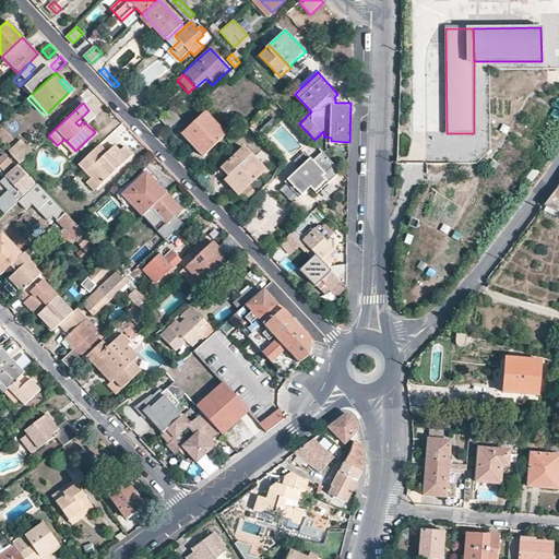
[(180,118),(170,108),(161,118),(169,128),(180,118)]
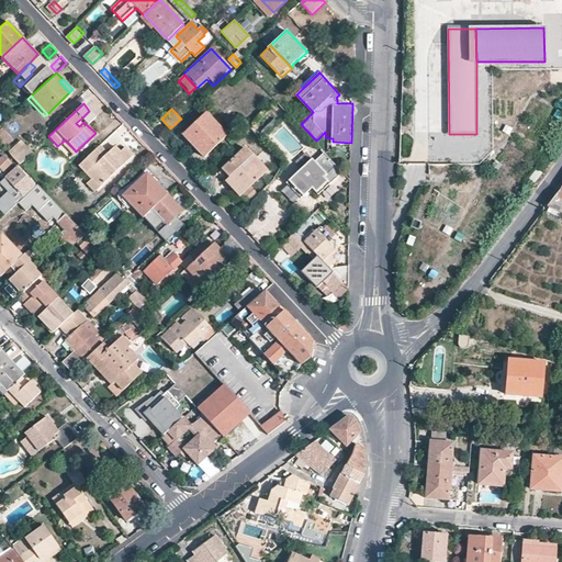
[(205,156),(228,135),(206,111),(183,133),(205,156)]
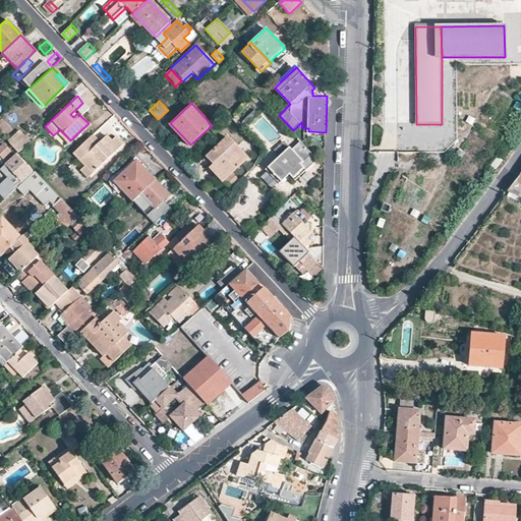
[(0,130),(4,135),(11,129),(0,117),(0,130)]
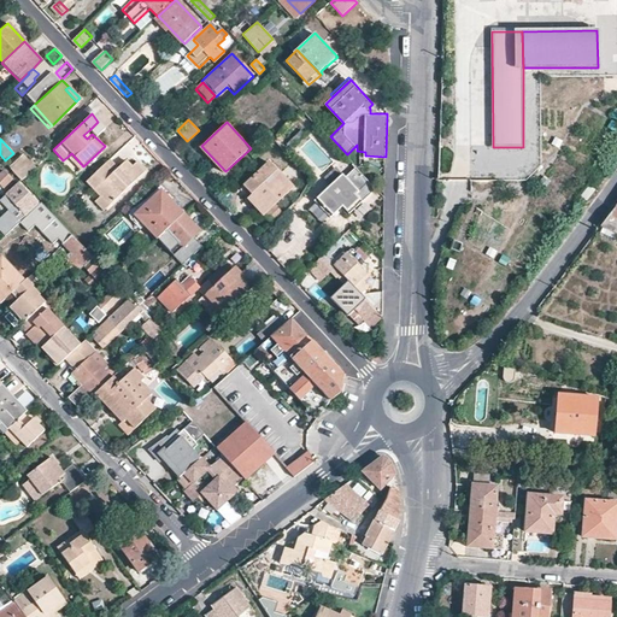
[(9,165),(15,172),(28,160),(22,153),(9,165)]
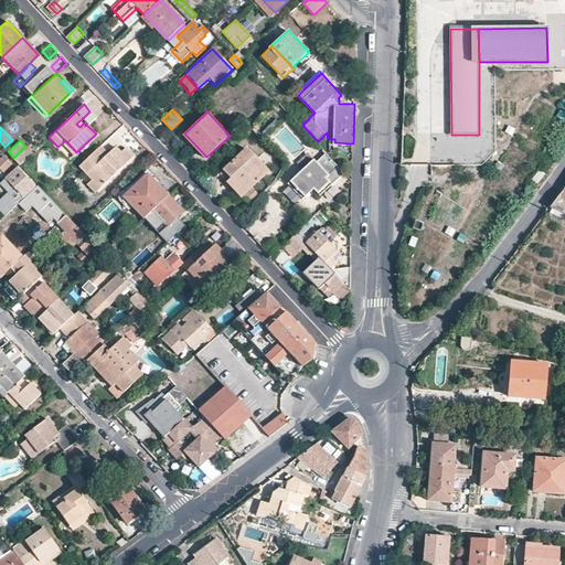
[(65,140),(62,144),(73,155),(76,152),(65,140)]
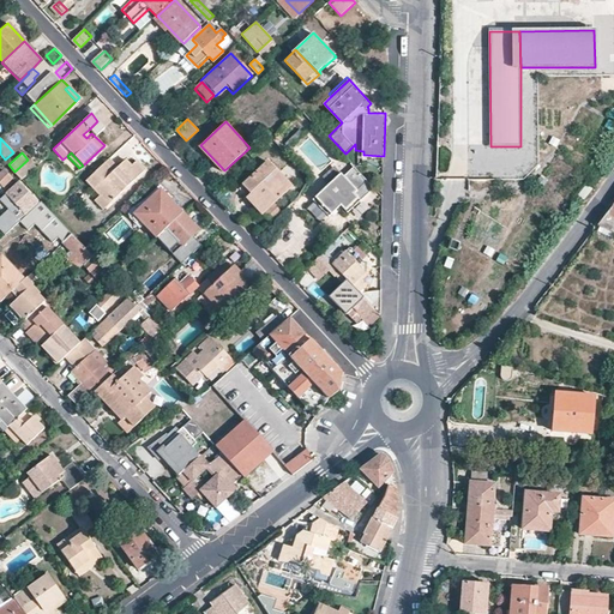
[(109,158),(104,163),(112,170),(116,166),(109,158)]
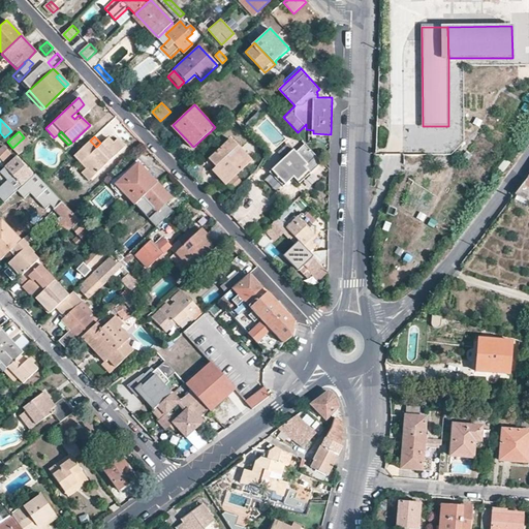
[(12,148),(19,154),(30,143),(24,137),(12,148)]
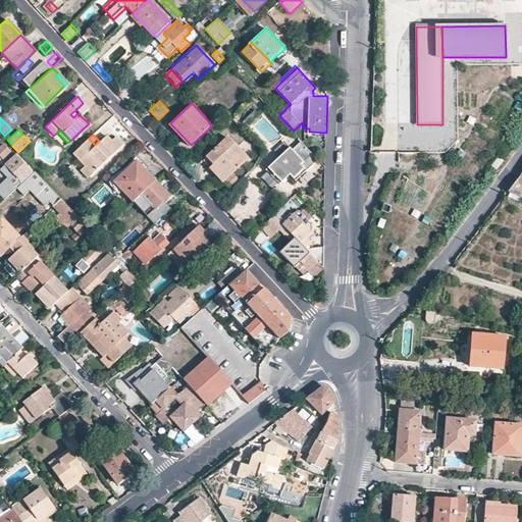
[(89,139),(72,154),(84,165),(91,172),(122,144),(115,136),(110,140),(105,136),(99,141),(95,145),(89,139)]
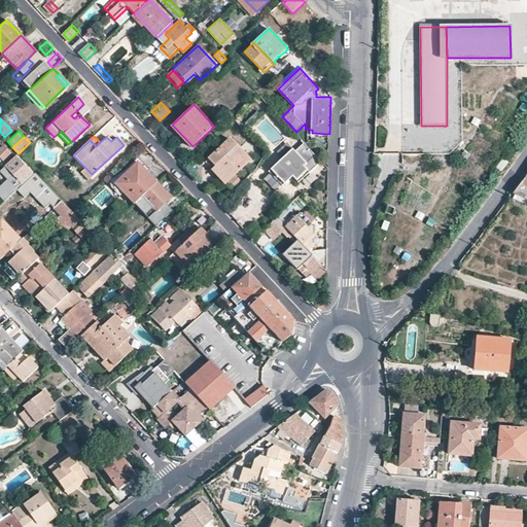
[(206,162),(226,182),(235,175),(251,160),(231,139),(206,162)]
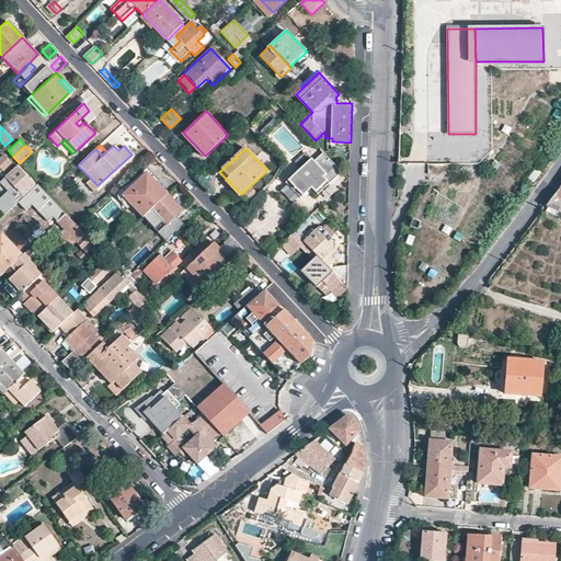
[(315,160),(312,158),(286,183),(300,197),(310,187),(317,196),(341,173),(322,153),(315,160)]
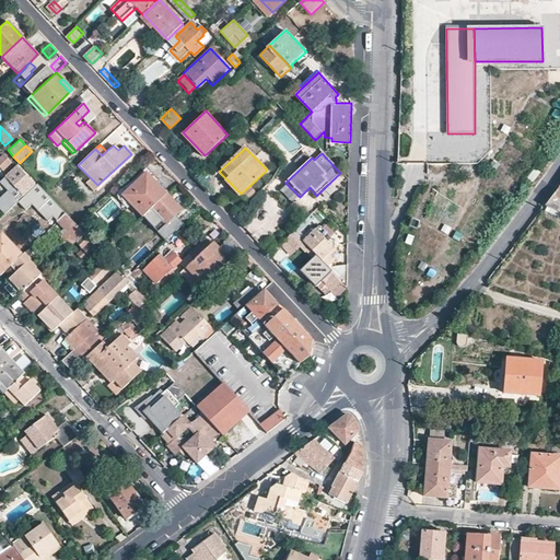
[(0,173),(12,162),(6,154),(0,159),(0,173)]
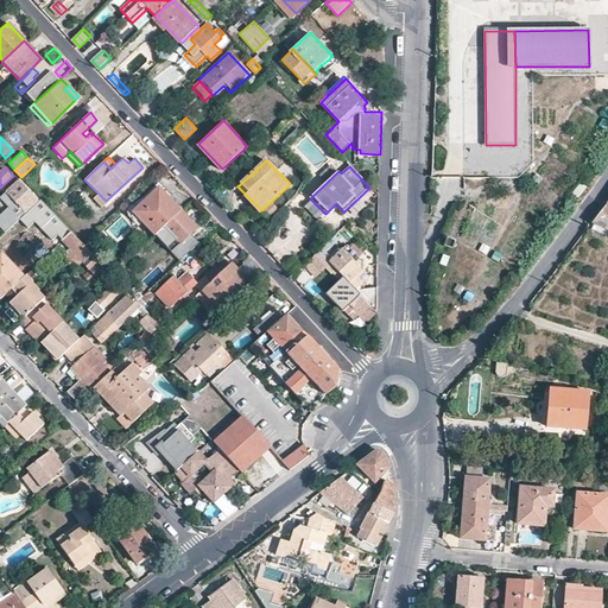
[(21,181),(7,192),(25,211),(38,200),(21,181)]
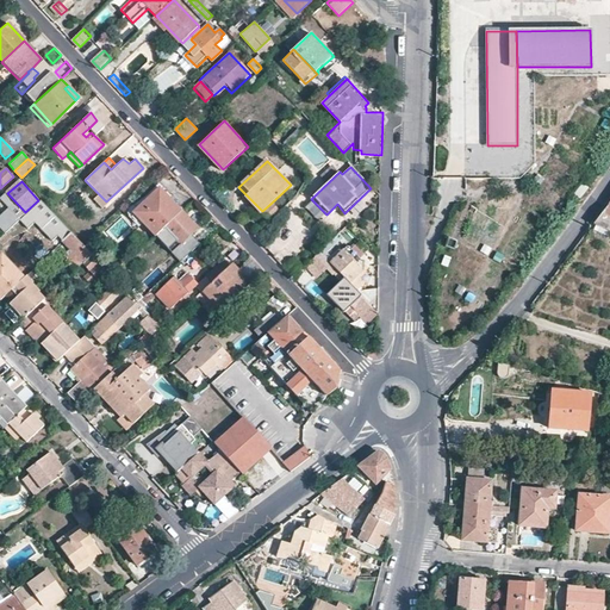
[(132,211),(155,234),(163,226),(181,210),(168,195),(160,186),(132,211)]
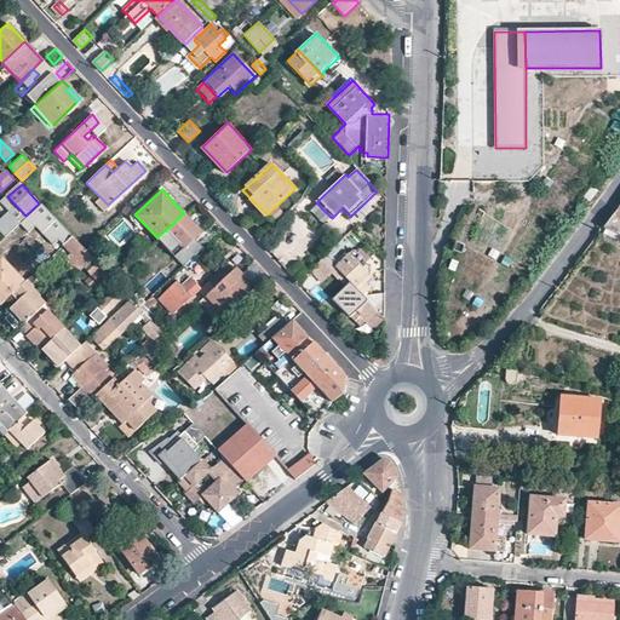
[(6,195),(0,200),(0,201),(19,223),(26,218),(27,217),(26,216),(7,196),(6,195)]
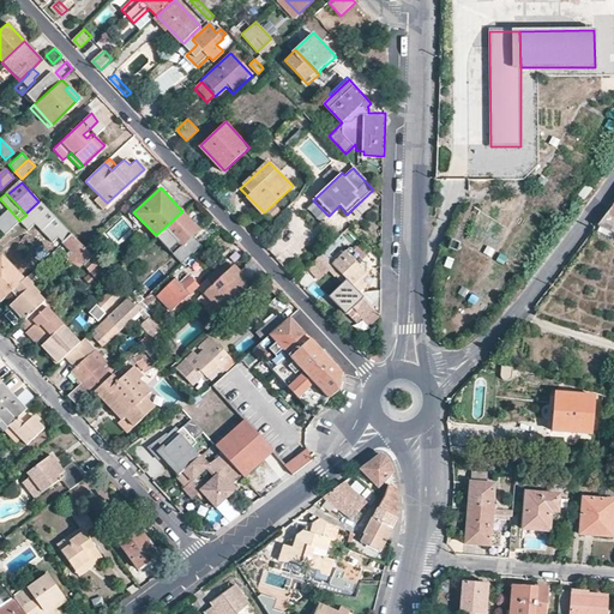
[(107,203),(98,194),(94,199),(102,209),(107,203)]
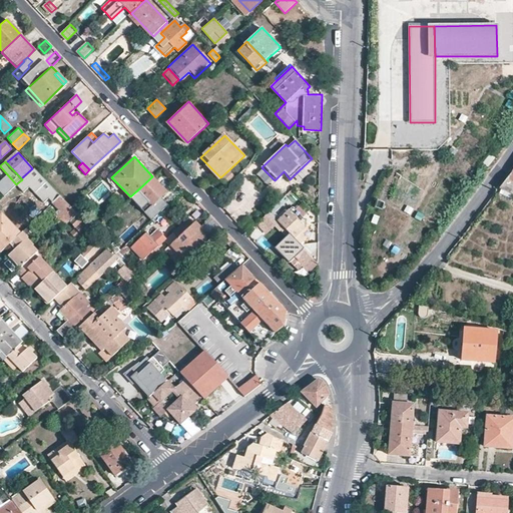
[(41,173),(36,168),(29,175),(34,181),(28,187),(43,203),(48,198),(52,203),(61,194),(44,176),(41,173)]
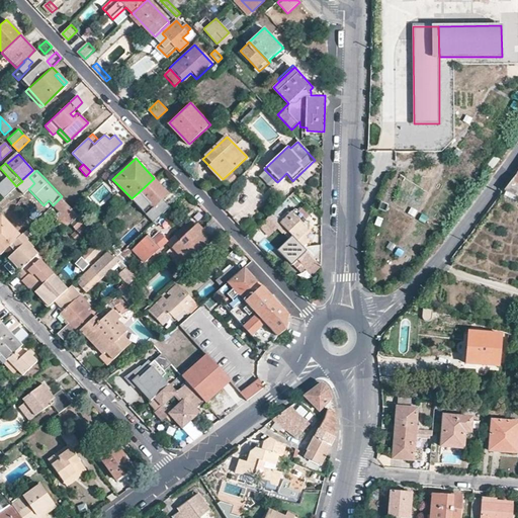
[(223,179),(229,187),(238,179),(231,172),(223,179)]
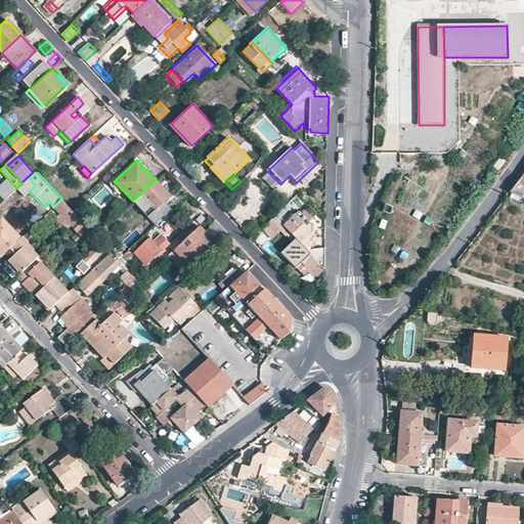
[(523,176),(522,178),(511,193),(523,200),(523,176)]
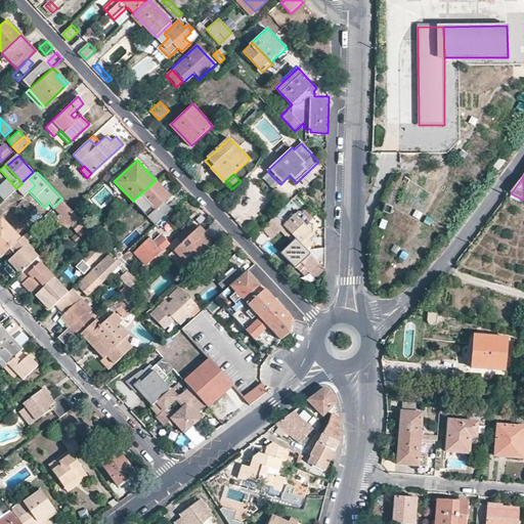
[(169,194),(156,180),(140,194),(154,208),(145,217),(153,225),(170,209),(162,201),(169,194)]
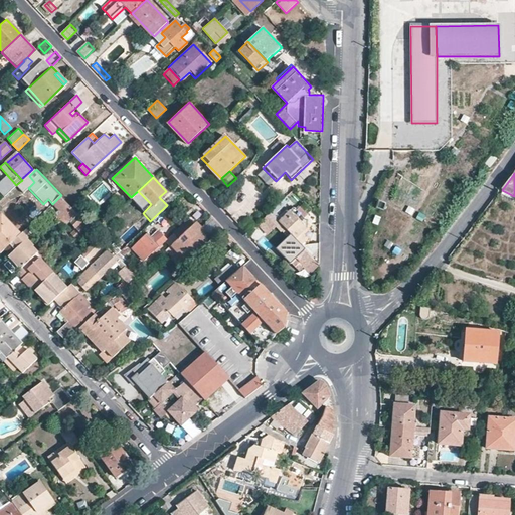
[(21,181),(16,185),(9,192),(5,196),(11,203),(27,188),(21,181)]
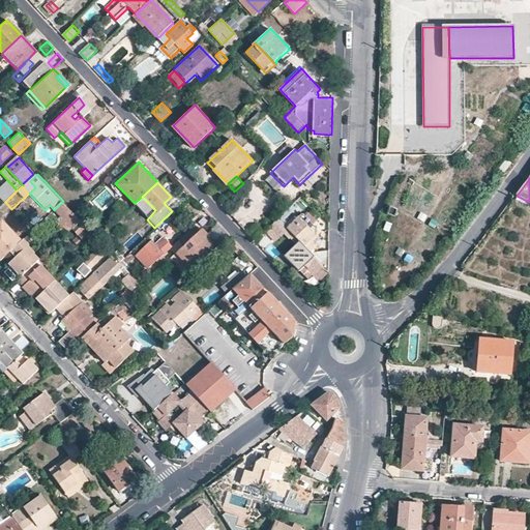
[(63,201),(54,210),(60,216),(55,222),(67,234),(82,221),(71,210),(63,201)]
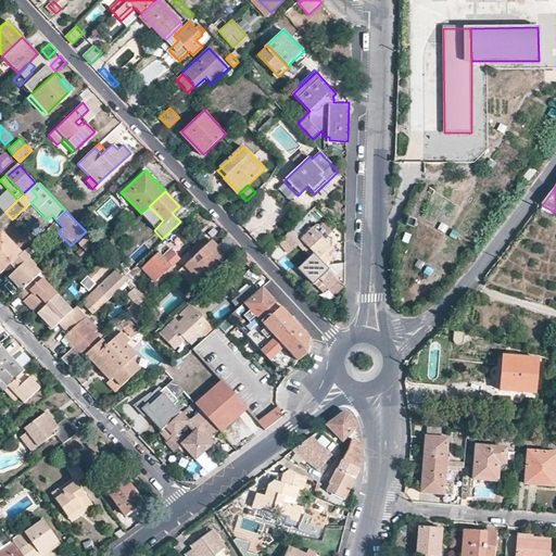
[(306,216),(291,230),(294,234),(310,219),(306,216)]
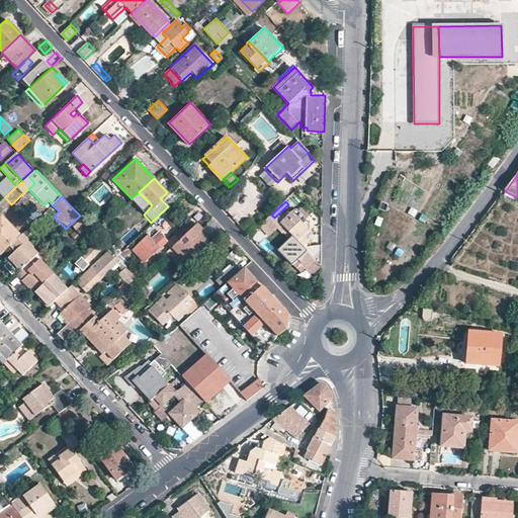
[(301,207),(297,211),(306,221),(310,217),(301,207)]
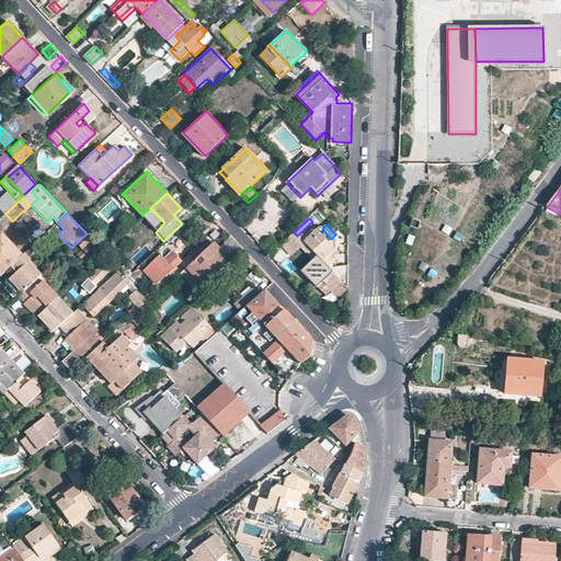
[(322,229),(319,226),(302,241),(305,244),(322,263),(329,258),(329,254),(333,250),(334,242),(331,239),(322,229)]
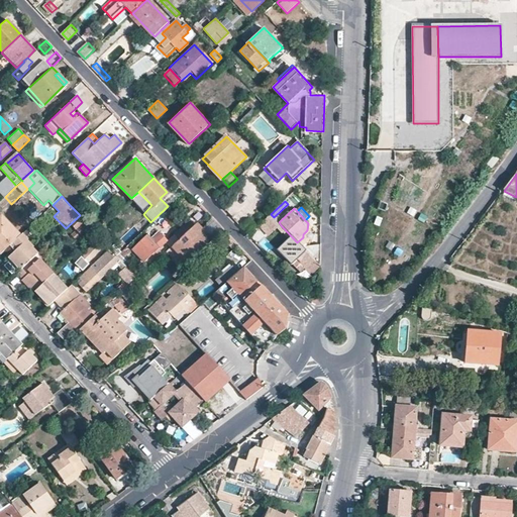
[(0,252),(19,234),(0,213),(0,252)]
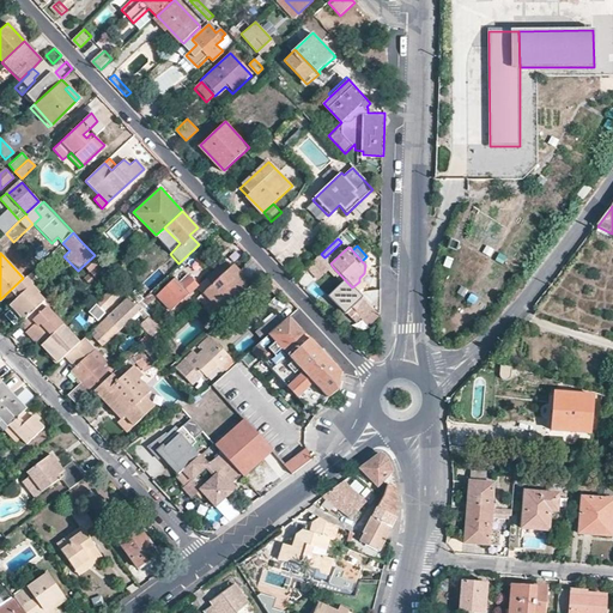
[(325,258),(321,254),(305,268),(317,281),(333,267),(331,263),(325,258)]
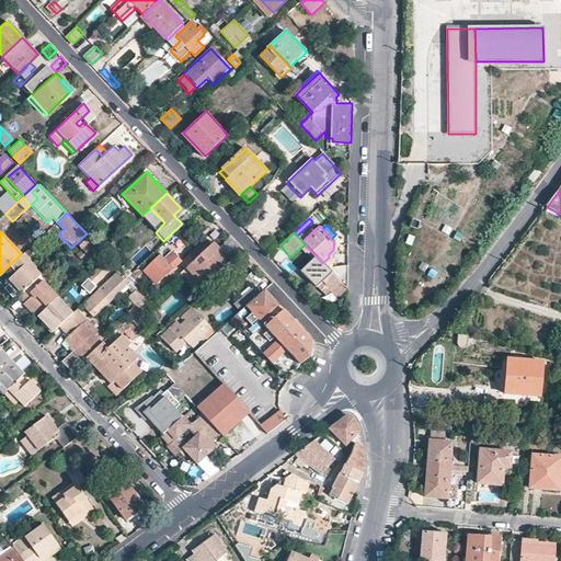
[(87,233),(71,248),(82,260),(96,245),(87,233)]
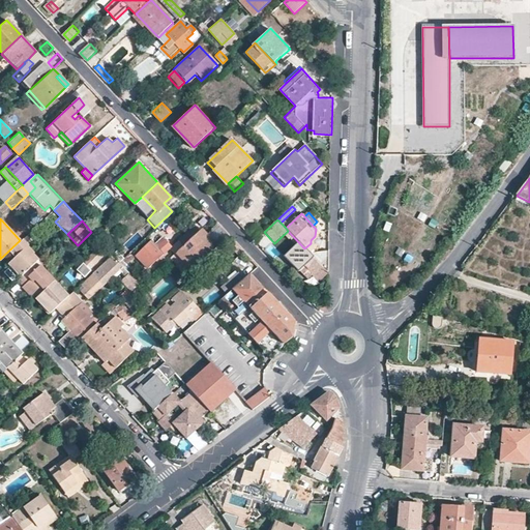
[(178,249),(199,230),(195,225),(173,244),(178,249)]
